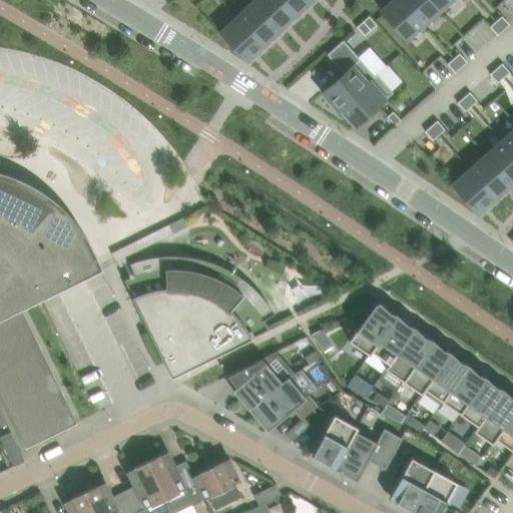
[(280,0),(252,0),(251,2),(280,31),(296,16),(280,0)]
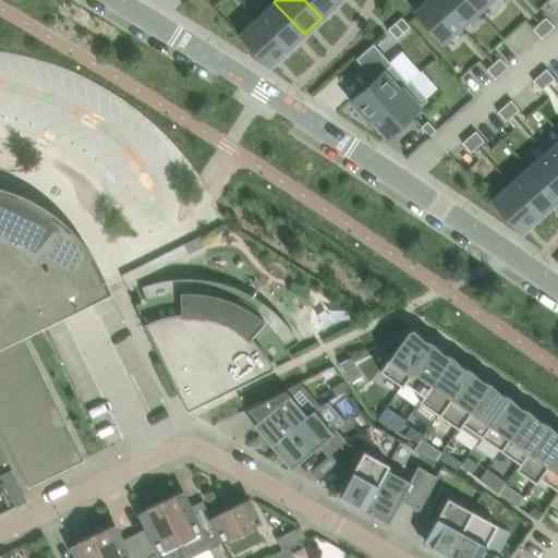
[(337,0),(304,0),(322,17),(339,1),(337,0)]
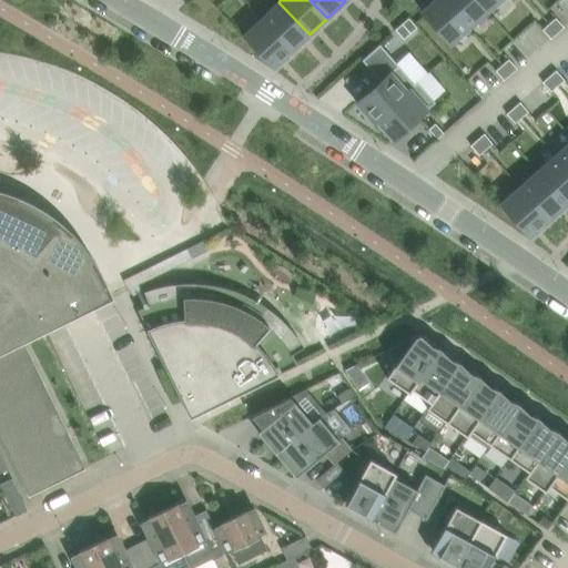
[(444,0),(433,0),(421,11),(450,44),(469,29),(444,0)]
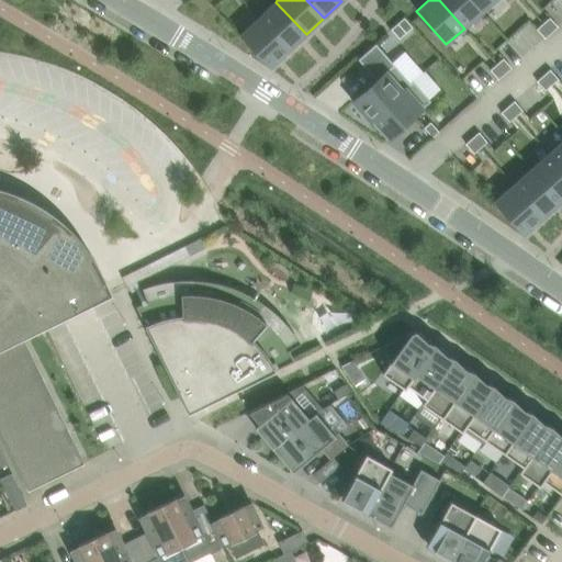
[(471,0),(439,0),(464,29),(482,12),(471,0)]
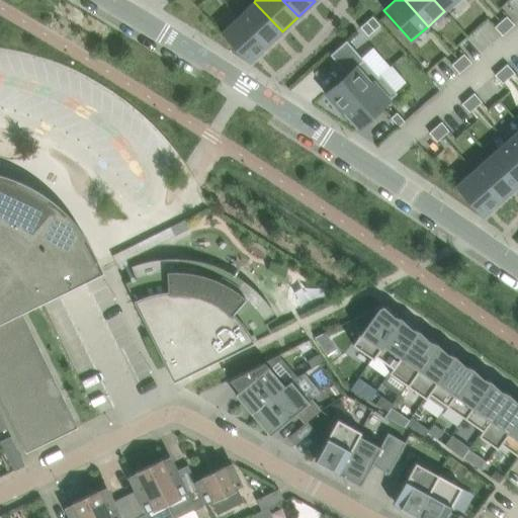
[(434,0),(444,11),(456,0),(434,0)]
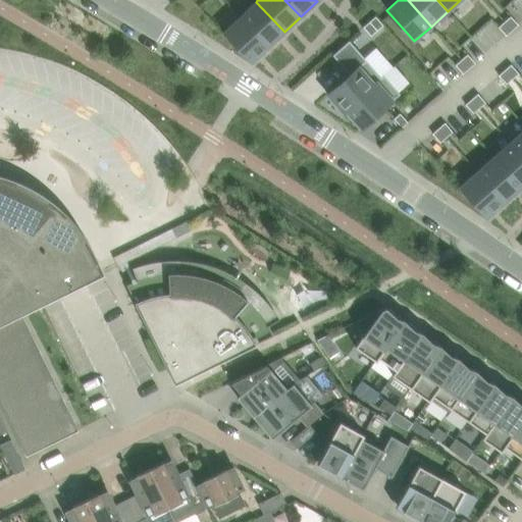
[(256,2),(240,17),(268,47),(284,32),(256,2)]
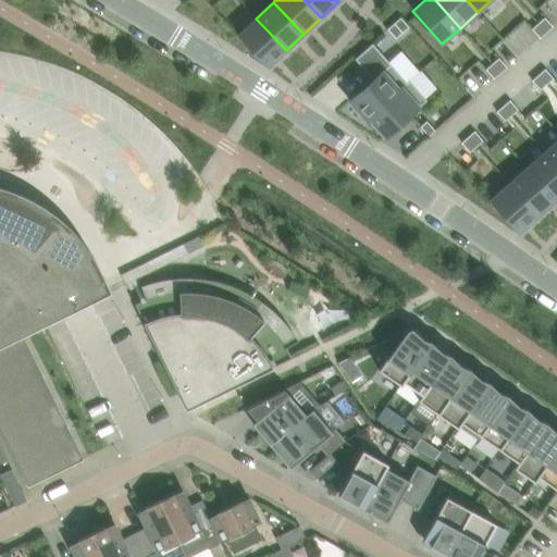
[(546,31),(553,24),(545,15),(539,21),(546,31)]
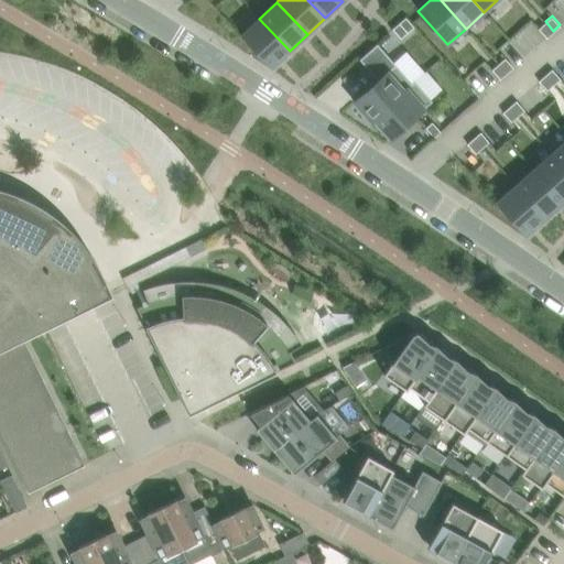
[(259,19),(241,35),(272,67),(290,51),(259,19)]
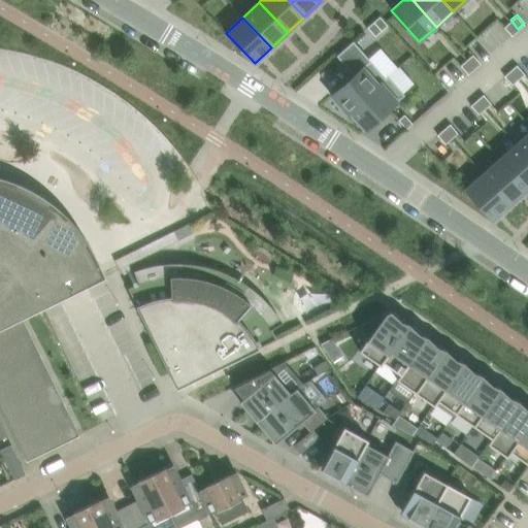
[(382,32),(388,26),(381,18),(373,23),(382,32)]
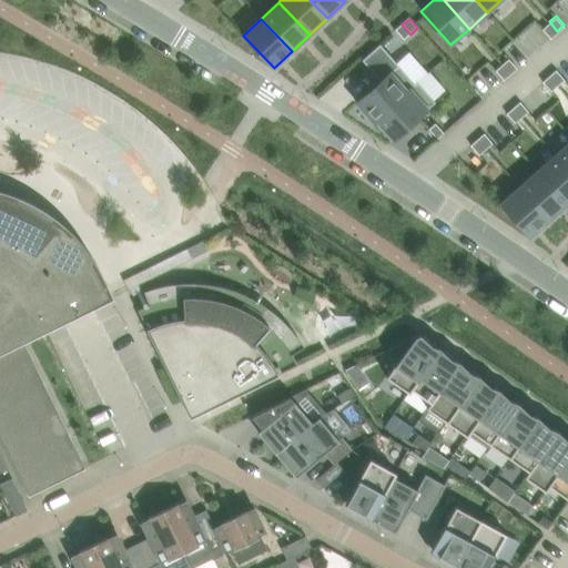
[(549,21),(543,27),(550,37),(557,31),(549,21)]
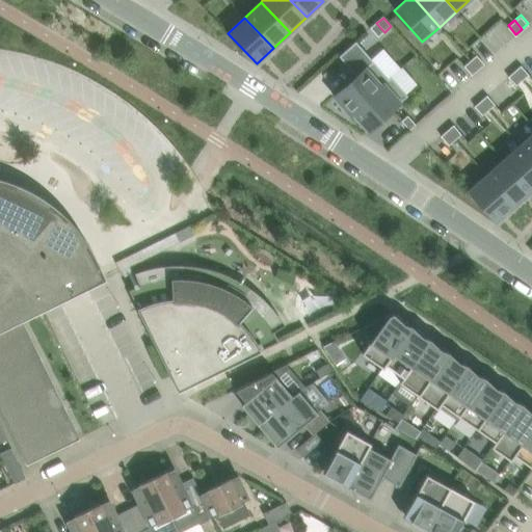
[(351,111),(350,110),(388,78),(387,77),(354,40),(337,54),(354,74),(331,94),(348,113),(351,111)]
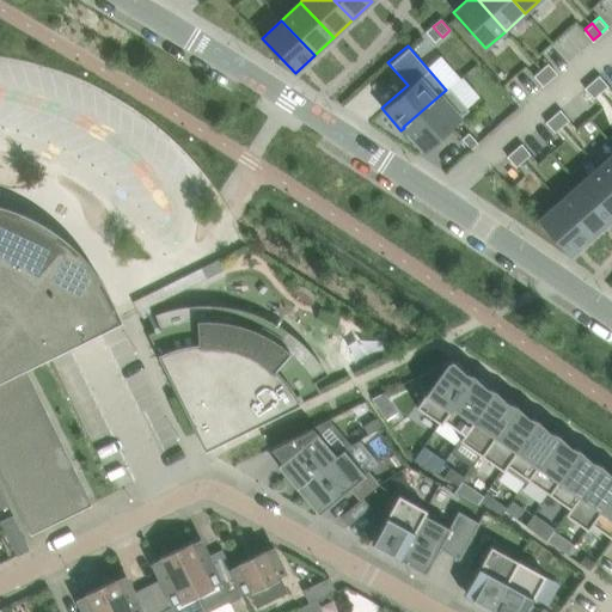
[(550,78),(557,72),(548,61),(540,67),(550,78)]
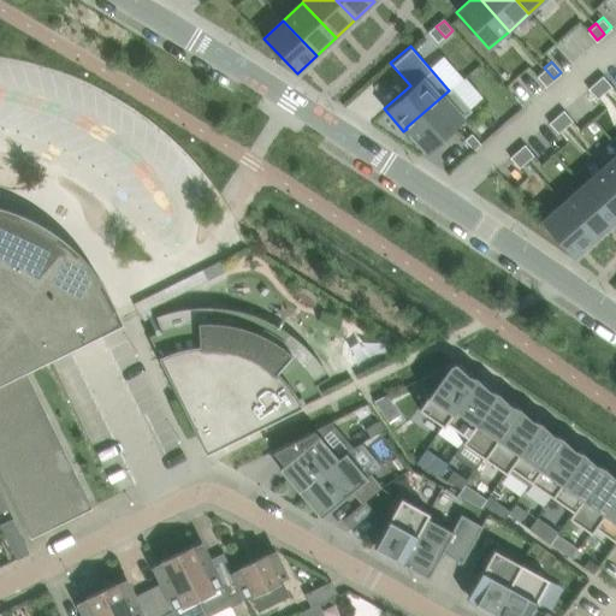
[(554,78),(544,67),(537,75),(546,84),(554,78)]
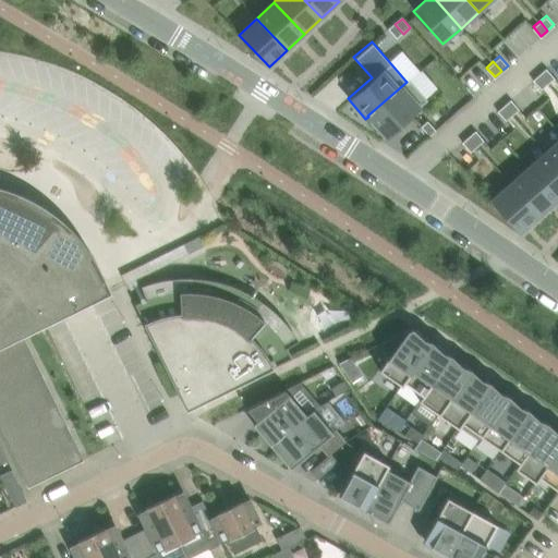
[(546,70),(540,75),(548,85),(555,79),(546,70)]
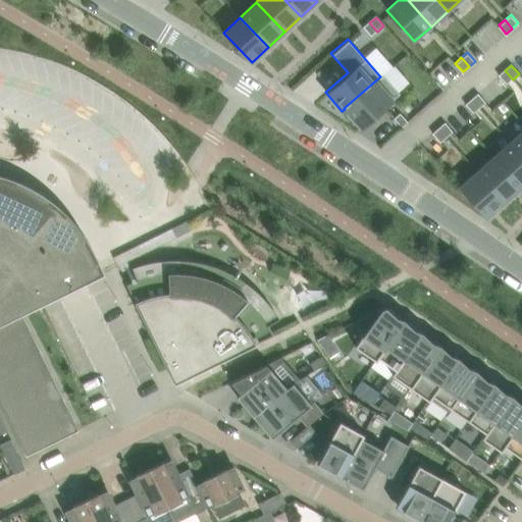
[(505,70),(499,75),(507,85),(513,80),(505,70)]
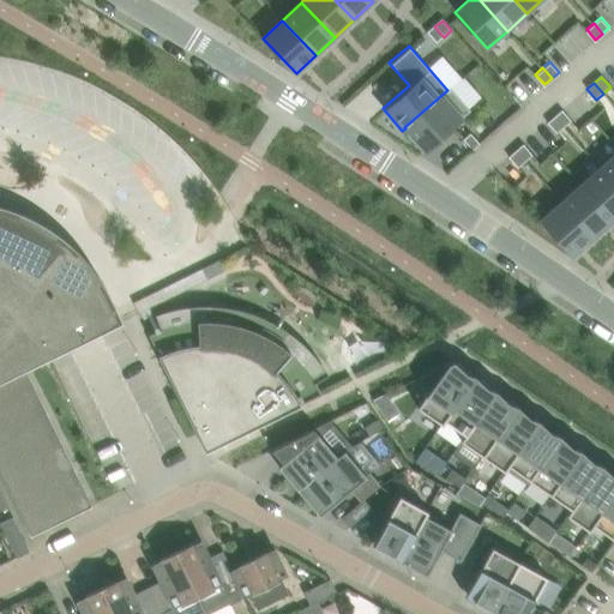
[(469,108),(449,86),(446,89),(447,90),(404,127),(405,128),(423,149),(469,108)]
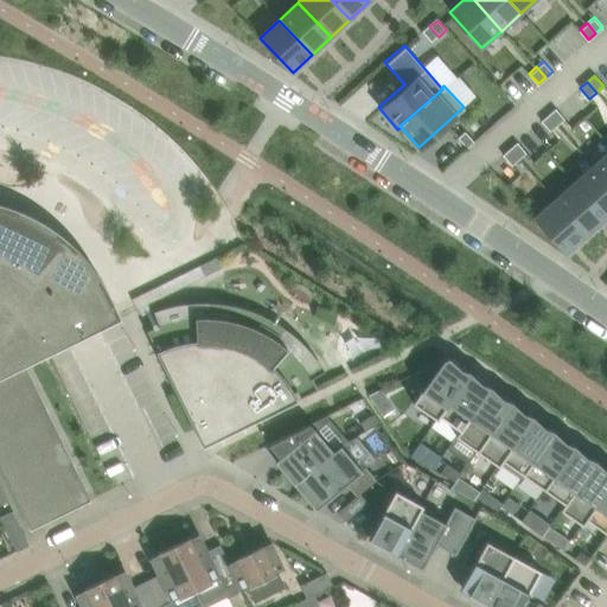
[(556,109),(549,116),(557,126),(564,120),(556,109)]
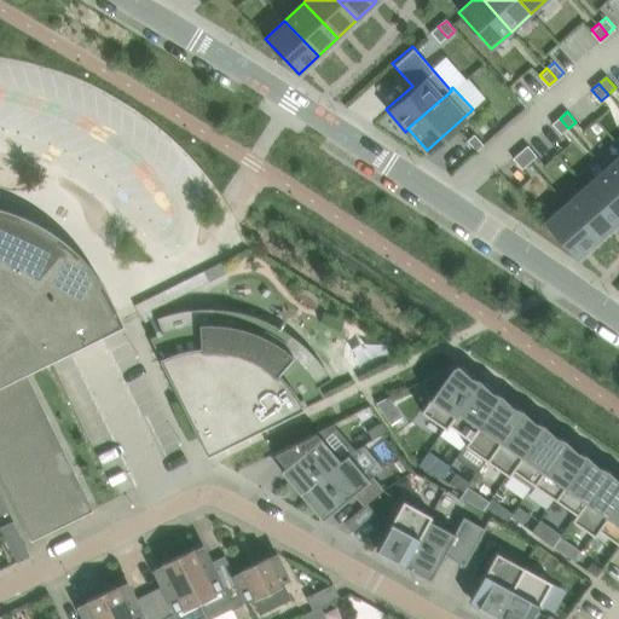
[(560,119),(553,125),(561,136),(568,128),(560,119)]
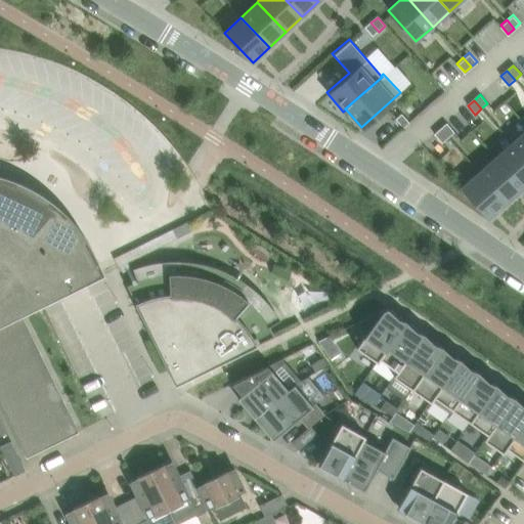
[(401,112),(395,117),(403,126),(404,125),(409,121),(401,112)]
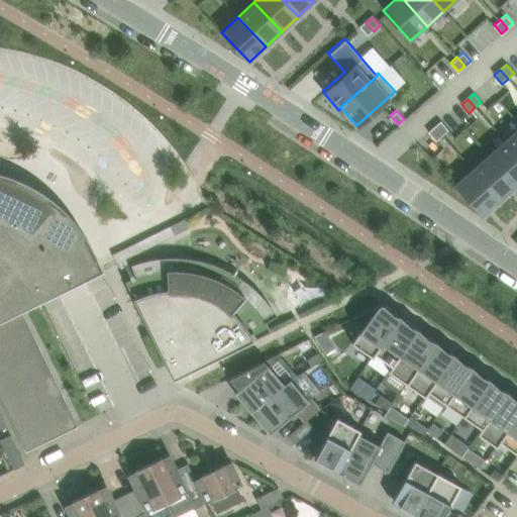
[(440,122),(434,127),(442,136),(448,131),(440,122)]
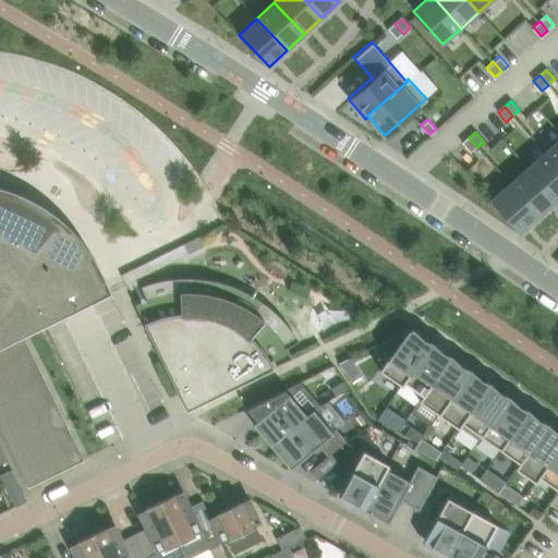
[(469,137),(462,143),(471,153),(477,147),(469,137)]
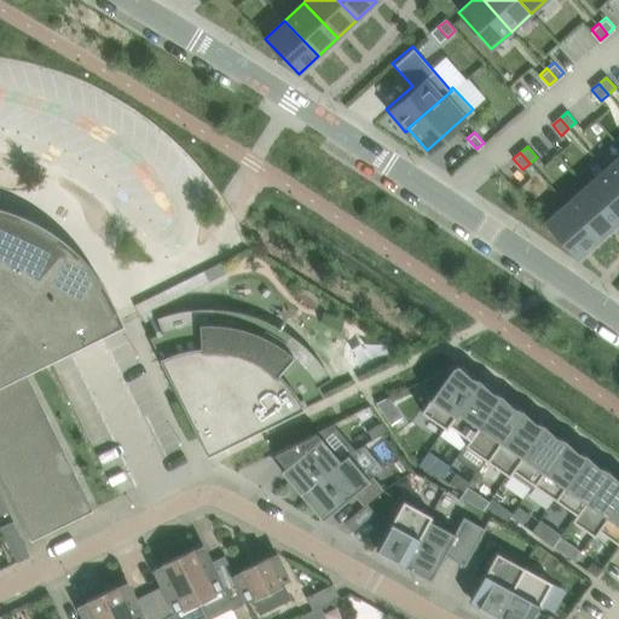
[(618,156),(605,169),(618,185),(618,156)]
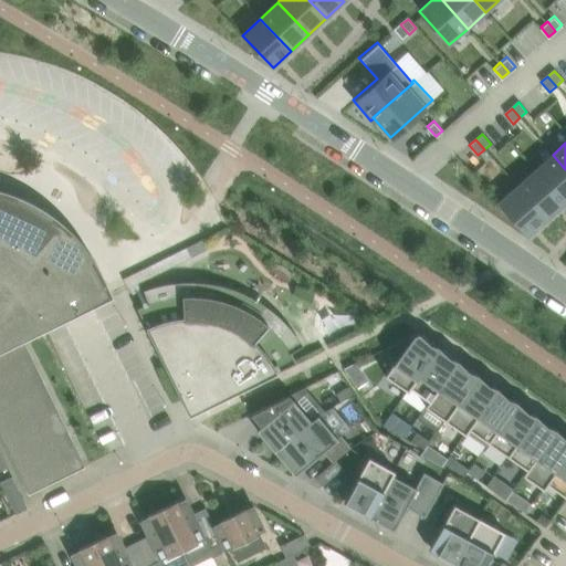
[(565,169),(553,155),(535,170),(564,205),(565,202),(565,169)]
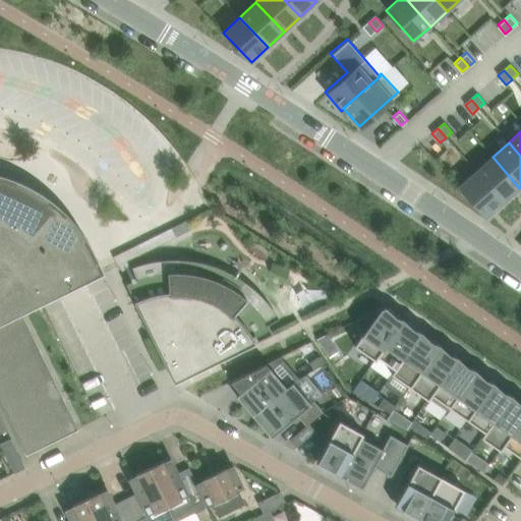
[(493,157),(475,172),(503,203),(519,188),(493,157)]
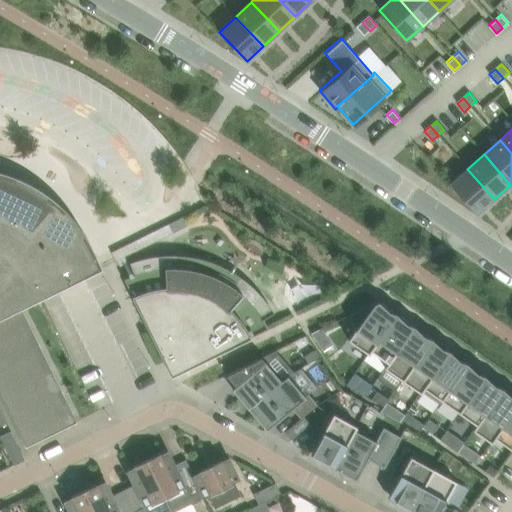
[(467,169),(451,183),(478,214),(494,199),(467,169)]
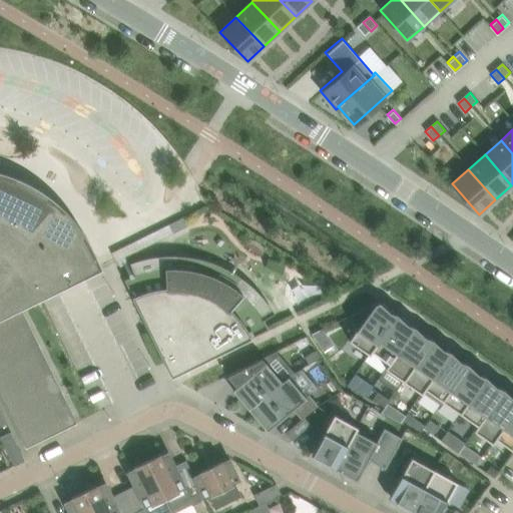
[(71,216),(68,213),(66,211),(63,208),(61,206),(58,203),(55,201),(53,199),(50,197),(47,194),(45,193),(44,192),(42,191),(41,190),(39,189),(38,188),(36,188),(35,187),(33,186),(32,185),(30,184),(29,183),(27,182),(26,182),(24,181),(22,180),(19,179),(16,177),(12,176),(9,175),(6,174),(2,173),(0,172),(0,395),(26,448),(77,423),(21,309),(85,278),(102,270),(98,260),(86,236),(84,233),(82,230),(80,227),(77,224),(75,222),(73,219),(71,216)]
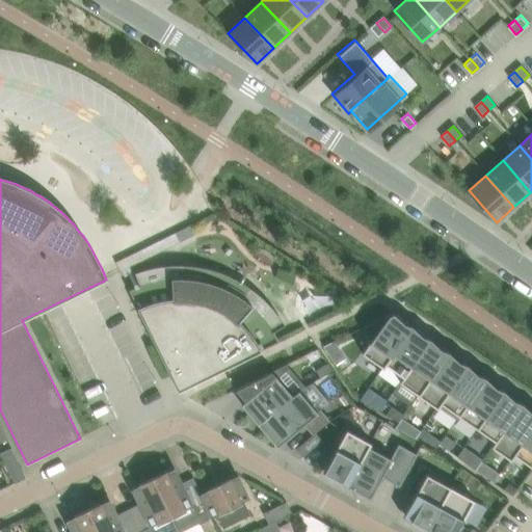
[(190,227),(175,234),(180,243),(194,236),(190,227)]
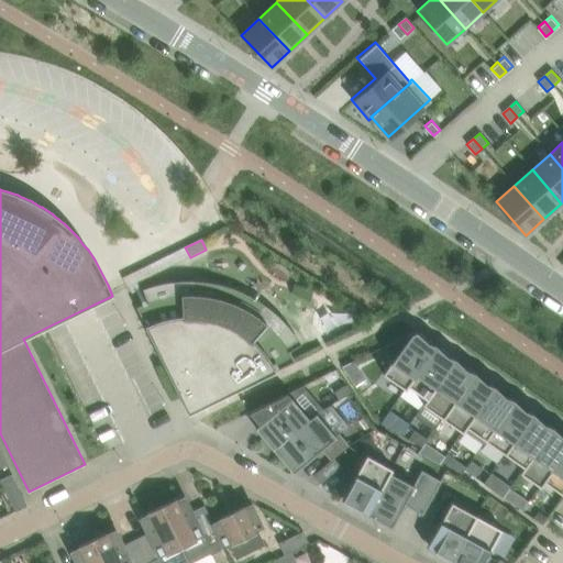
[(185,247),(169,255),(175,265),(190,257),(185,247)]
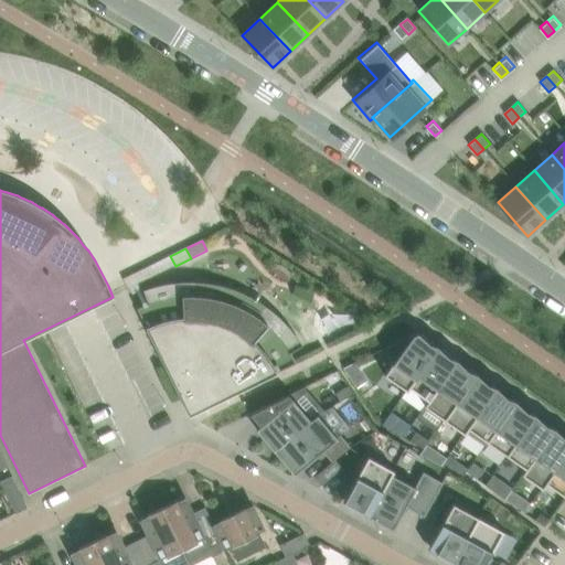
[(170,256),(155,264),(159,274),(176,266),(170,256)]
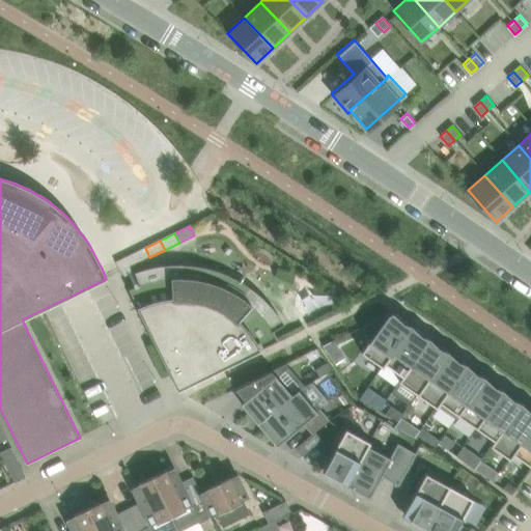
[(145,248),(130,255),(135,264),(149,257),(145,248)]
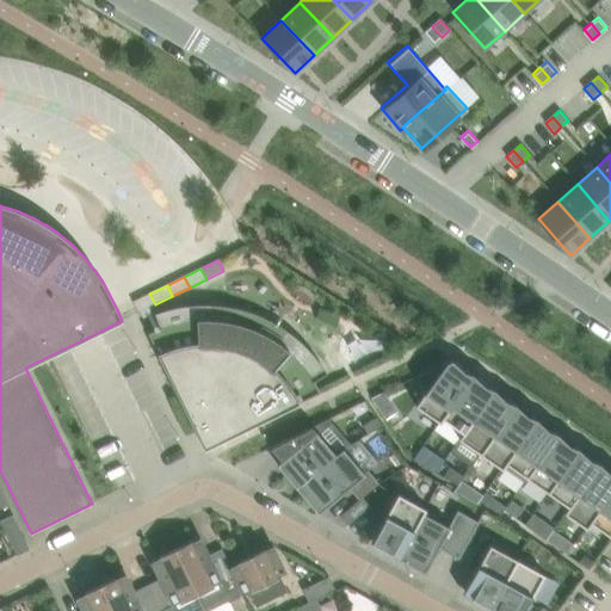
[(149,294),(134,302),(139,313),(155,304),(149,294)]
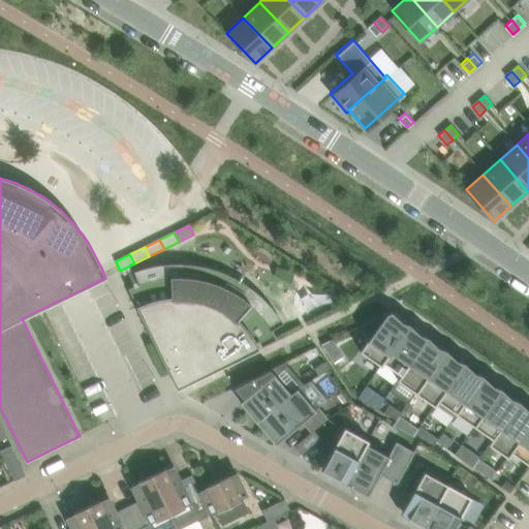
[(188,383),(242,358),(277,340),(276,338),(275,335),(274,333),(273,331),(271,328),(270,325),(268,323),(267,321),(265,319),(262,317),(261,315),(259,313),(257,311),(255,309),(253,307),(251,305),(249,303),(247,302),(245,300),(243,298),(241,297),(238,294),(236,293),(234,291),(231,290),(228,289),(226,288),(224,287),(221,285),(219,284),(216,284),(214,283),(211,282),(209,281),(206,280),(204,280),(200,279),(198,279),(195,278),(192,278),(190,278),(187,277),(184,277),(182,277),(179,277),(176,277),(174,277),(170,277),(167,277),(164,278),(162,278),(159,278),(156,279),(154,279),(151,280),(149,281),(146,281),(144,282),(141,283),(138,284),(135,285),(133,286),(130,287),(128,288),(168,372),(177,389),(188,383)]
